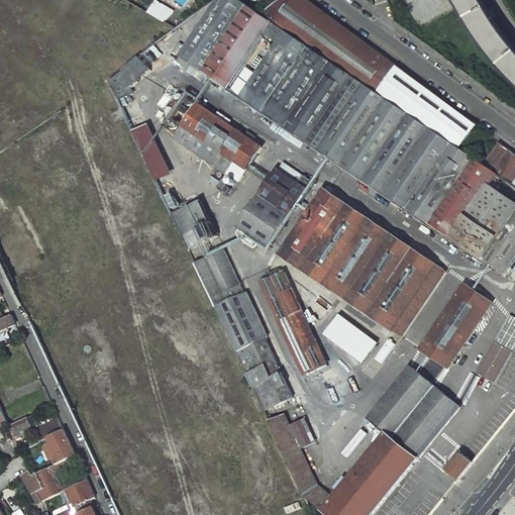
[(153,0),(146,10),(163,20),(172,10),(157,0),(153,0)]
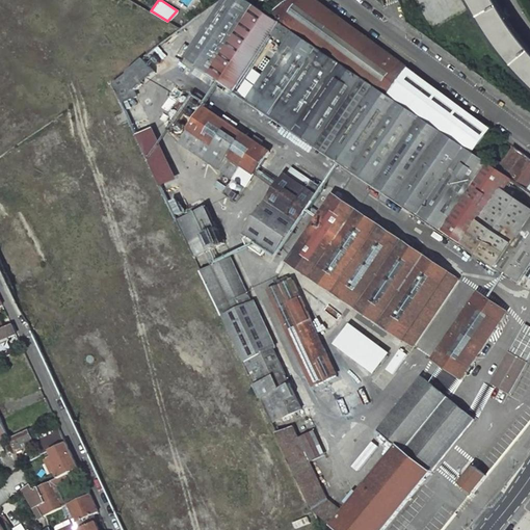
[(517,279),(529,259),(529,189),(526,187),(507,175),(496,167),(472,151),(388,94),(269,14),(260,7),(256,5),(252,3),(247,0),(223,0),(186,56),(234,88),(269,36),(273,40),(246,81),(256,87),(248,98),(488,260),(485,265),(493,269),(496,264),(517,279)]
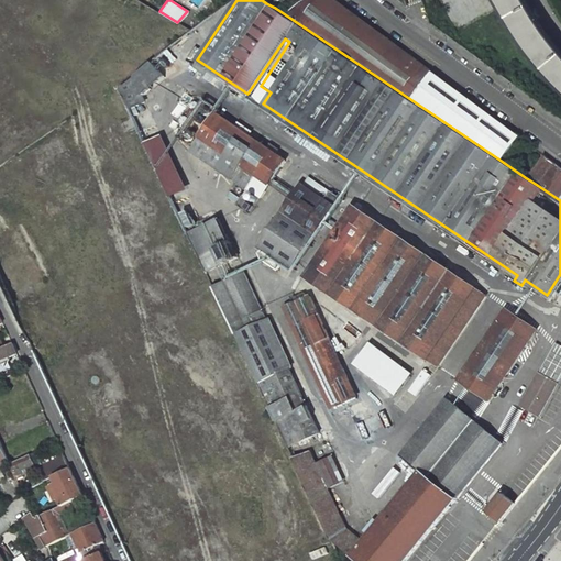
[(306,0),(285,14),(410,99),(499,160),(501,158),(503,156),(517,134),(431,72),(334,0),(306,0)]
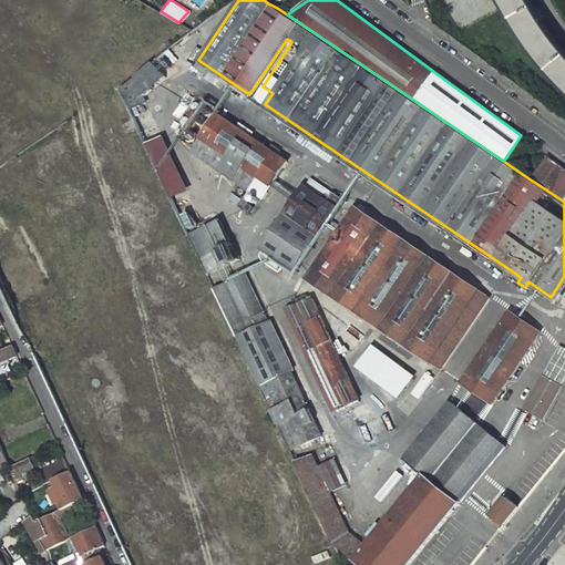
[(534,8),(530,0),(499,0),(512,20),(519,31),(534,52),(545,68),(553,78),(561,88),(564,91),(564,51),(562,48),(556,40),(543,19),(534,8)]
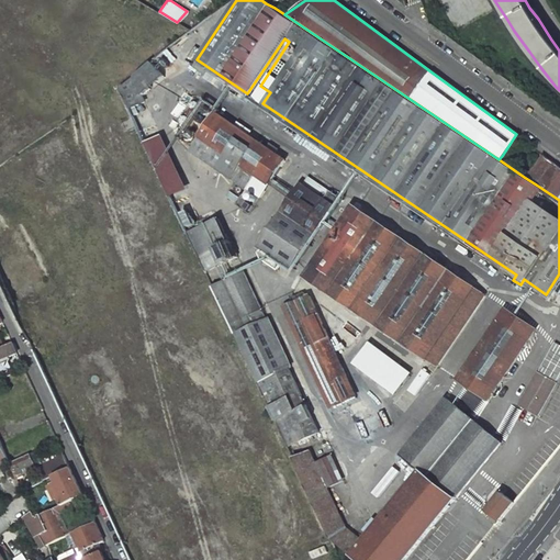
[(189,30),(165,48),(168,51),(188,63),(217,18),(211,12),(189,30)]
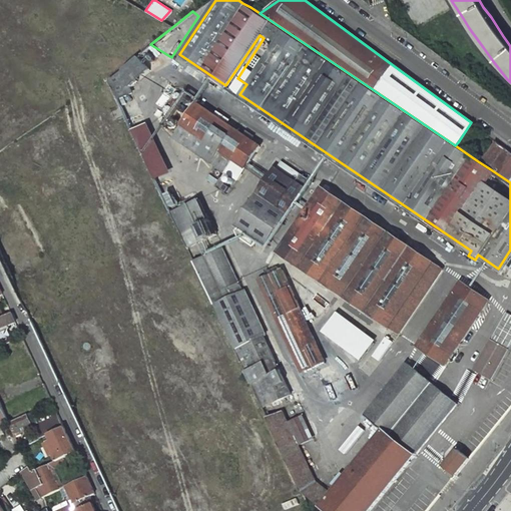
[(108,80),(158,185),(172,179),(128,86),(149,69),(137,55),(108,80)]
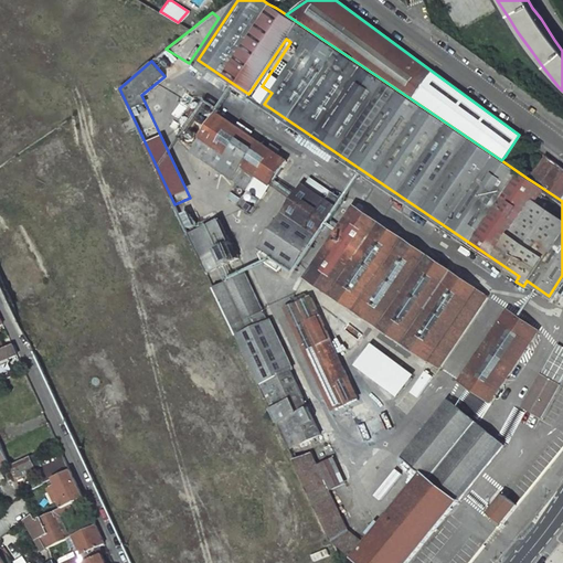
[(285,160),(215,113),(191,150),(235,180),(246,188),(259,197),(285,160)]
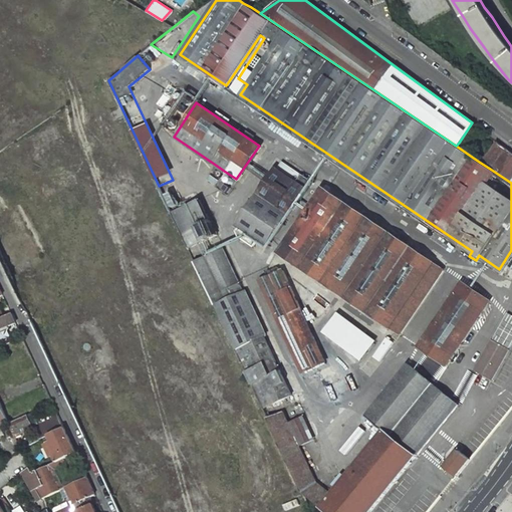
[(495,140),(479,162),(490,169),(506,148),(495,140)]
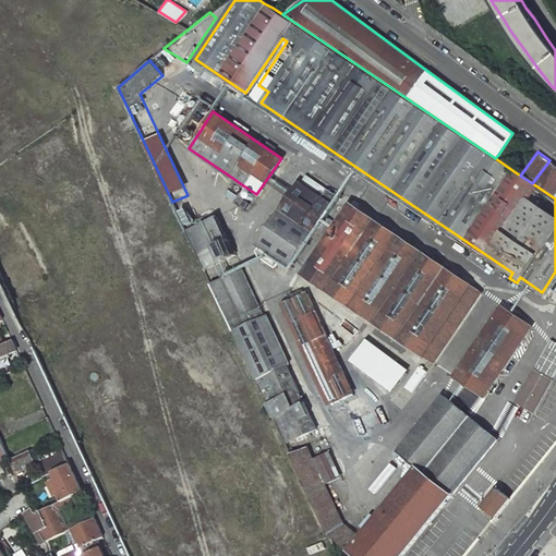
[(555,165),(550,160),(532,183),(552,196),(555,191),(555,165)]
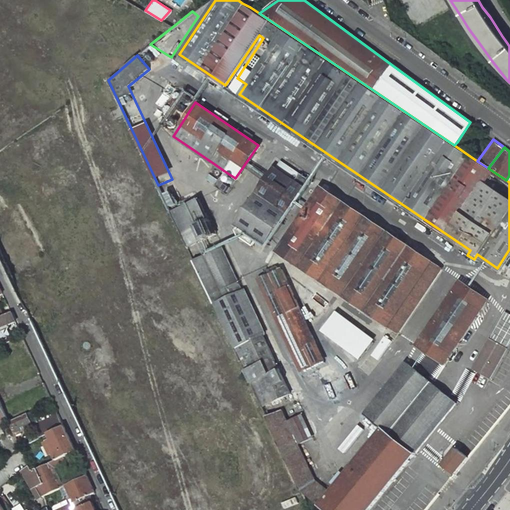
[(251,200),(235,222),(238,225),(235,229),(237,234),(252,244),(257,237),(265,242),(308,178),(277,157),(271,166),(273,167),(262,184),(256,180),(246,196),(251,200)]
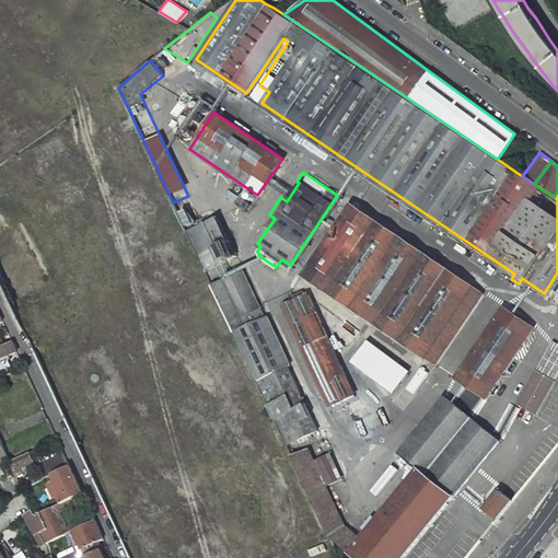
[(228,185),(240,193),(244,186),(233,178),(228,185)]
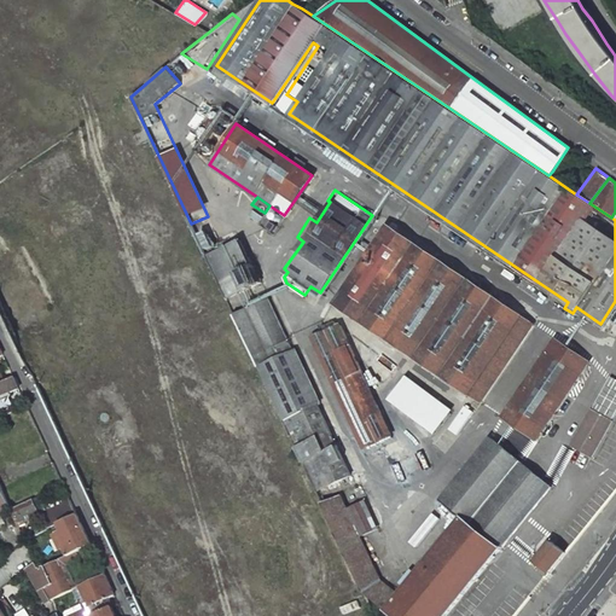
[(13,208),(5,213),(9,219),(17,214),(13,208)]
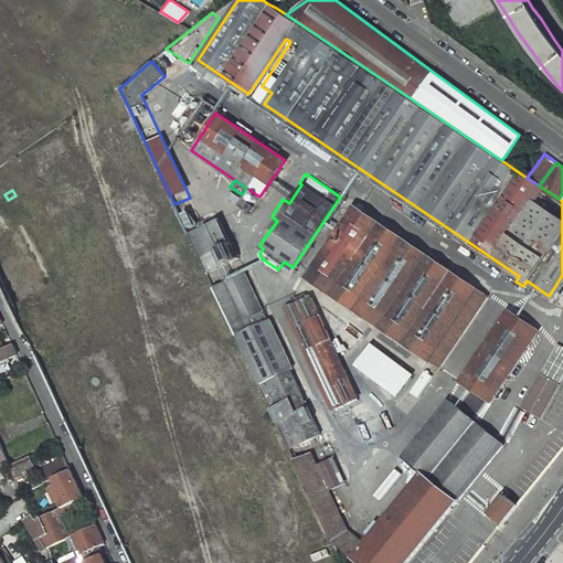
[(353,205),(306,276),(325,289),(324,293),(333,299),(335,297),(372,322),(368,329),(380,337),(384,329),(438,365),(486,295),(353,205)]
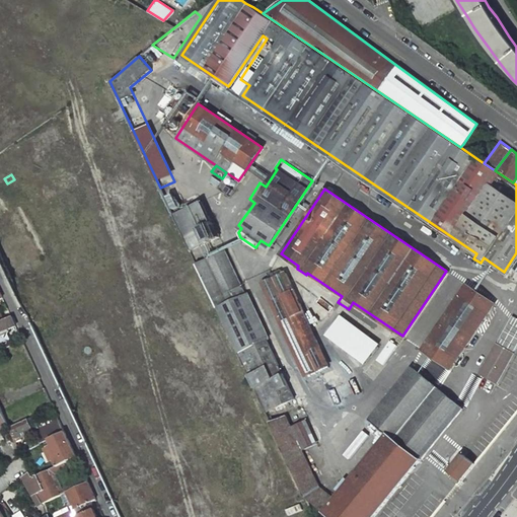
[(168,205),(189,249),(217,236),(197,194),(182,199),(168,205)]
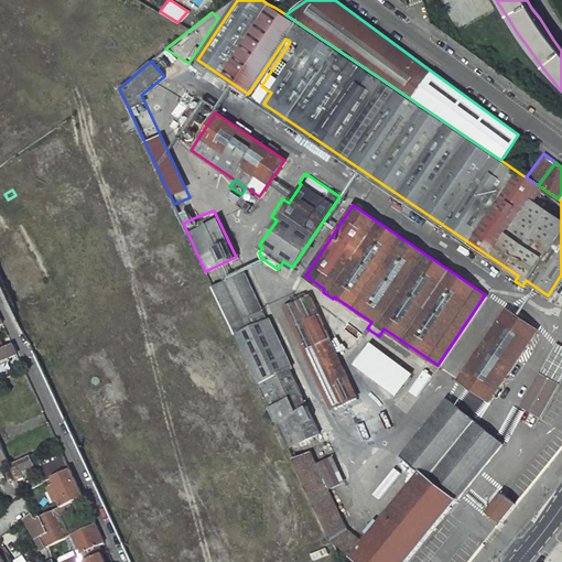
[(242,272),(213,287),(213,289),(235,333),(258,382),(265,397),(269,404),(272,412),(274,418),(283,436),(288,446),(310,436),(313,444),(326,438),(323,430),(325,430),(314,407),(307,409),(288,368),(291,366),(268,319),(266,320),(242,272)]
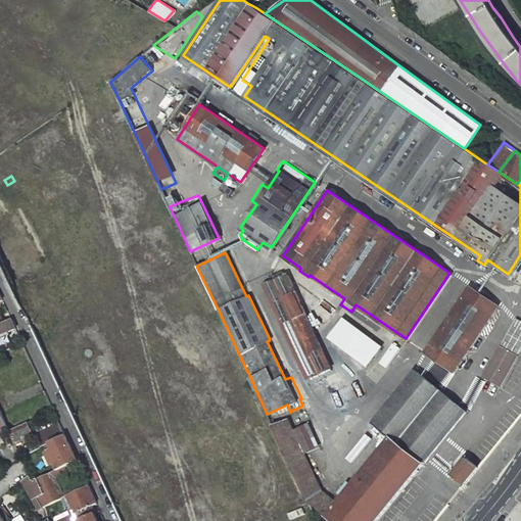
[(264,284),(306,377),(329,366),(286,274),(280,277),(276,279),(264,284)]
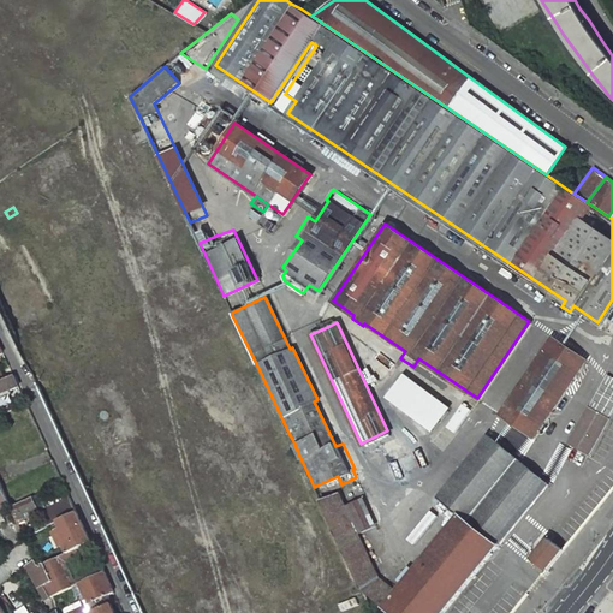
[(552,337),(500,414),(531,435),(584,358),(552,337)]
